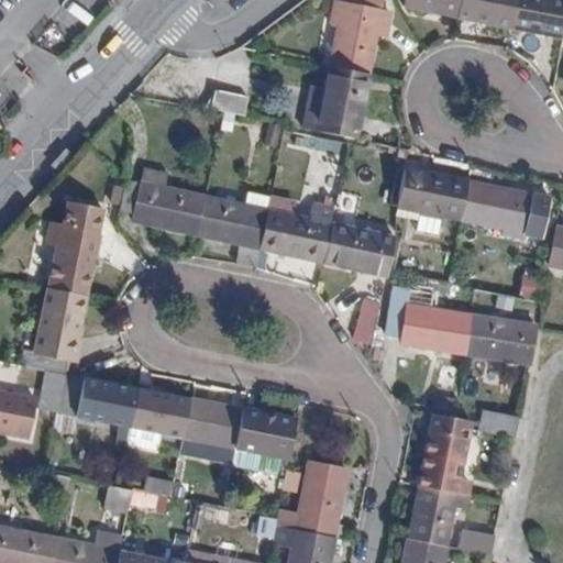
[(330,67),(367,75),(376,34),(381,11),(383,0),(352,0),(351,4),(335,1),(331,26),(337,29),(330,67)]
